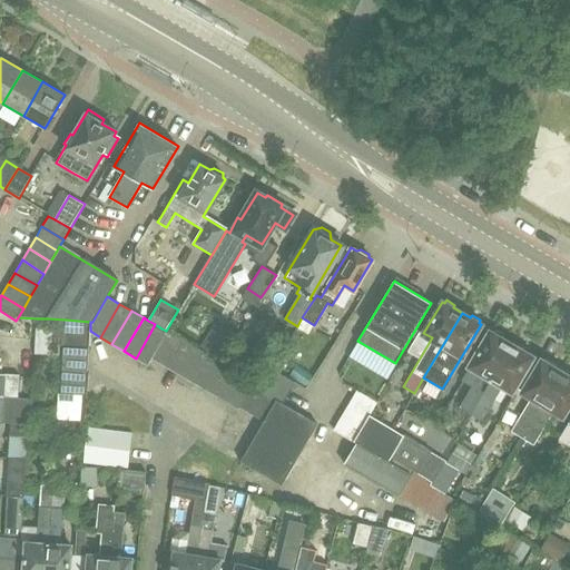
[(87,373),(90,331),(90,322),(66,320),(62,371),(87,373)]
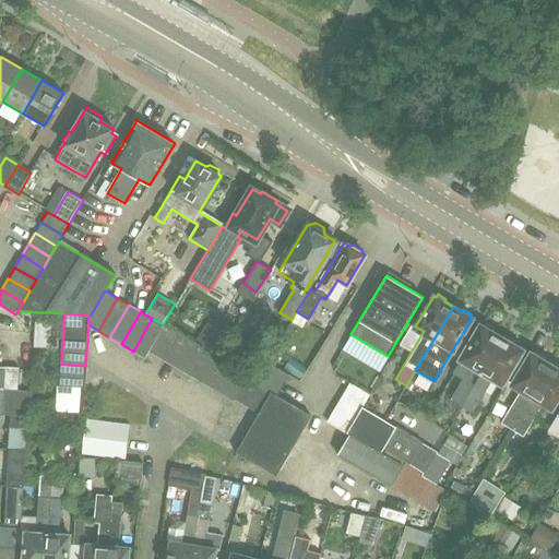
[(194,343),(198,345),(209,352),(217,356),(223,346),(235,328),(213,313),(194,343)]
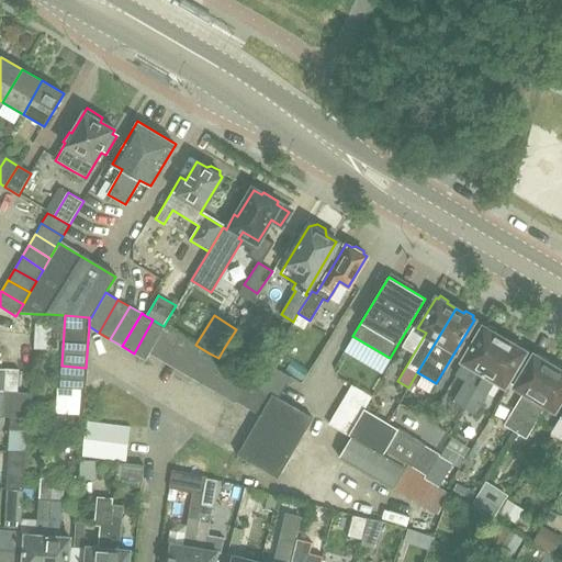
[(159,324),(153,321),(134,353),(145,360),(147,357),(150,351),(165,327),(164,326),(159,324)]
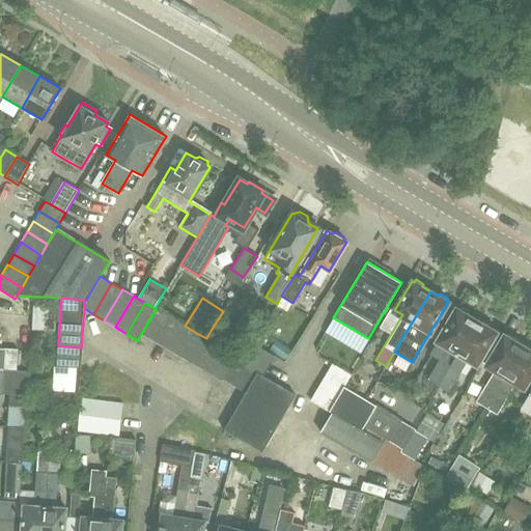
[(34,304),(32,329),(55,331),(56,306),(45,305),(34,304)]
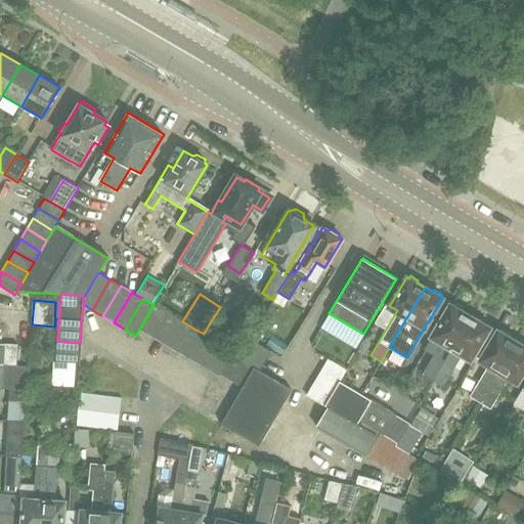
[(432,380),(469,316),(462,312),(462,306),(454,302),(449,306),(425,349),(434,354),(423,375),(432,380)]
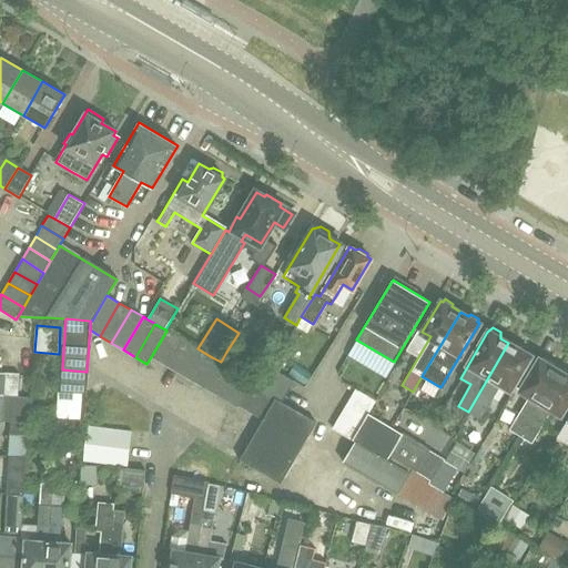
[(166,331),(152,355),(164,362),(179,337),(166,331)]
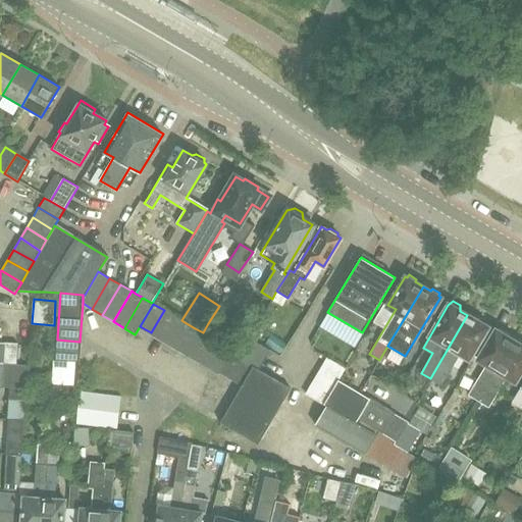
[(174,316),(164,310),(151,332),(160,338),(174,316)]
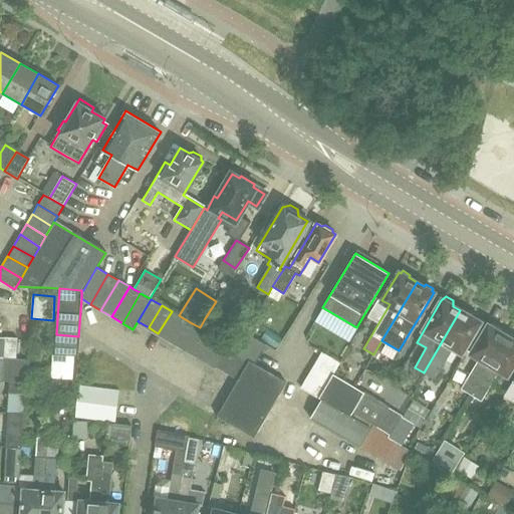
[(467,315),(460,310),(424,372),(435,378),(453,346),(462,352),(479,322),(480,316),(472,311),(467,315)]
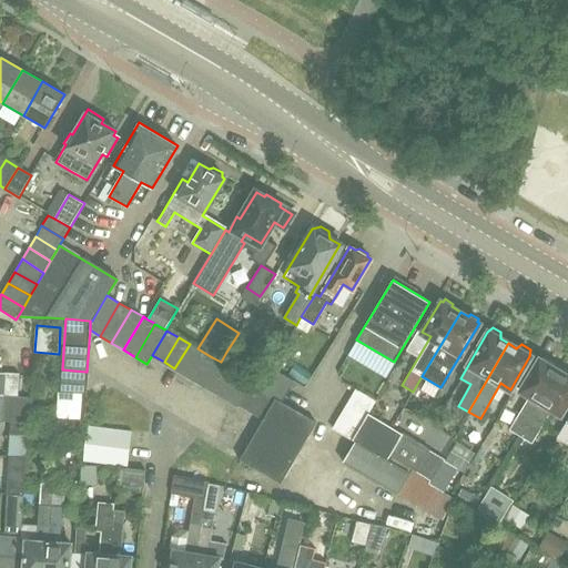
[(185,375),(201,351),(198,348),(190,344),(174,368),(185,375)]
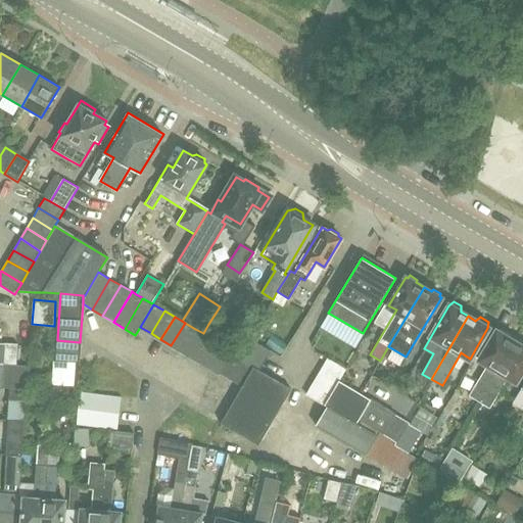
[(195,329),(185,323),(171,345),(181,350),(195,329)]
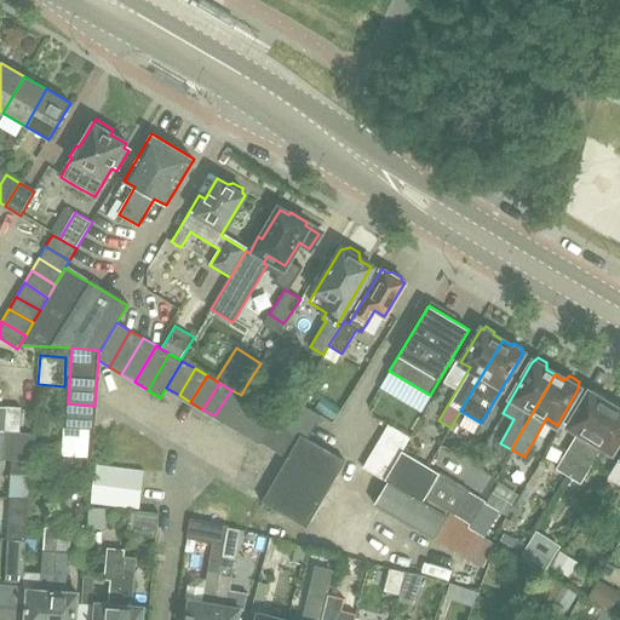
[(247,384),(241,395),(244,396),(256,403),(260,396),(259,391),(256,389),(247,384)]
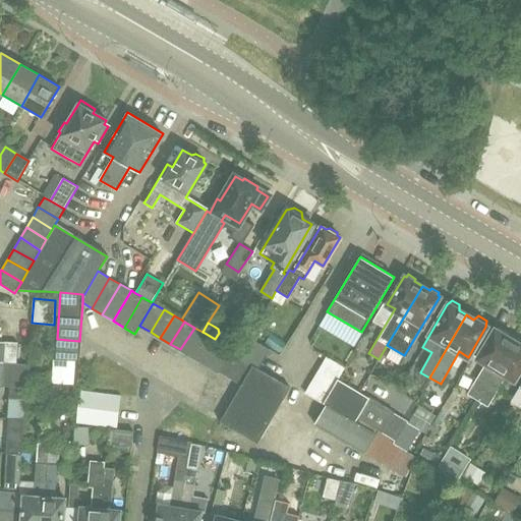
[(478,401),(515,337),(497,326),(477,358),(485,363),(467,395),(478,401)]
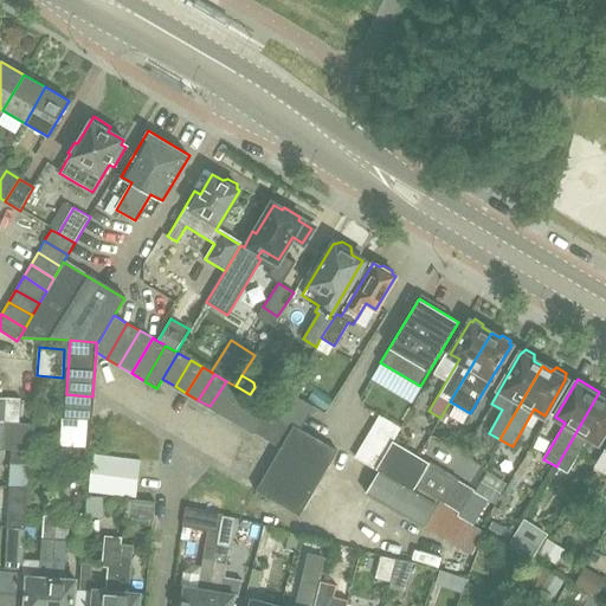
[(236,386),(226,381),(210,406),(221,413),(238,387),(236,386)]
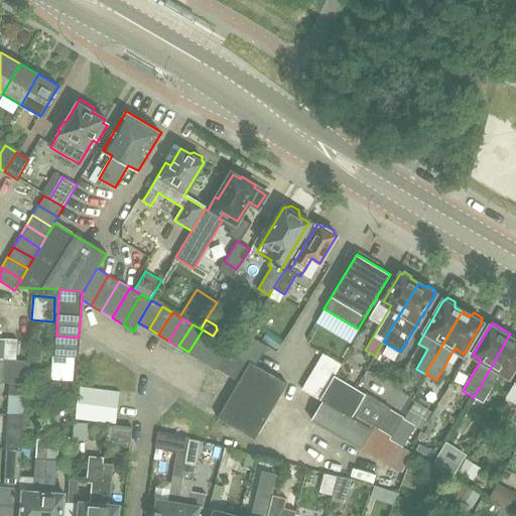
[(203,330),(188,352),(199,358),(213,336),(203,330)]
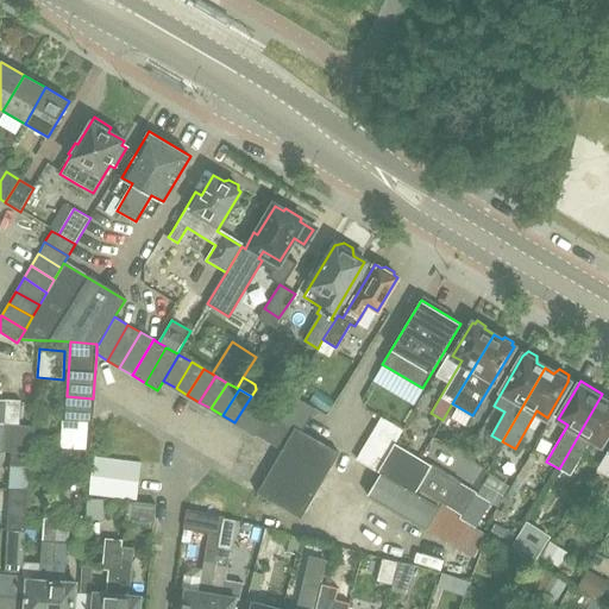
[(280,419),(283,421),(294,427),(300,431),(302,427),(314,408),(289,394),(278,413),(282,415),(280,419)]
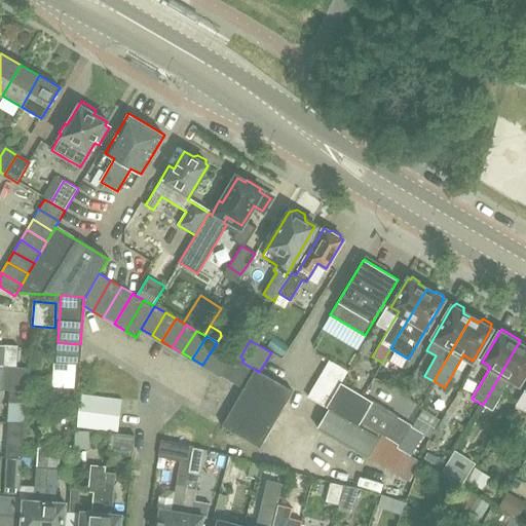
[(525,371),(525,343),(520,340),(483,405),(492,410),(511,379),(519,384),(525,371)]
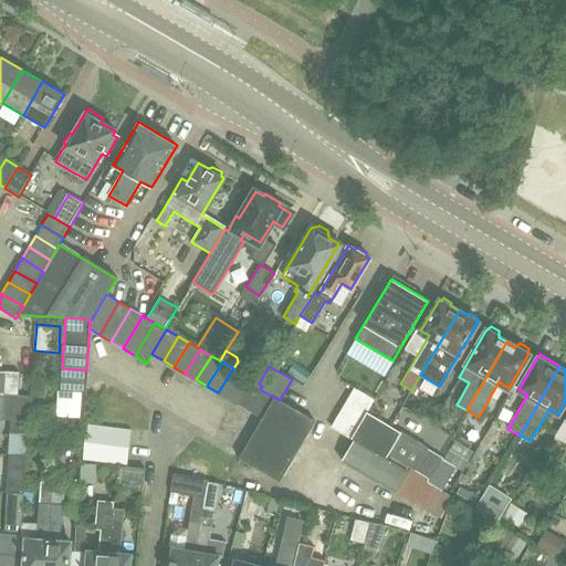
[(243,375),(233,368),(218,392),(229,399),(243,375)]
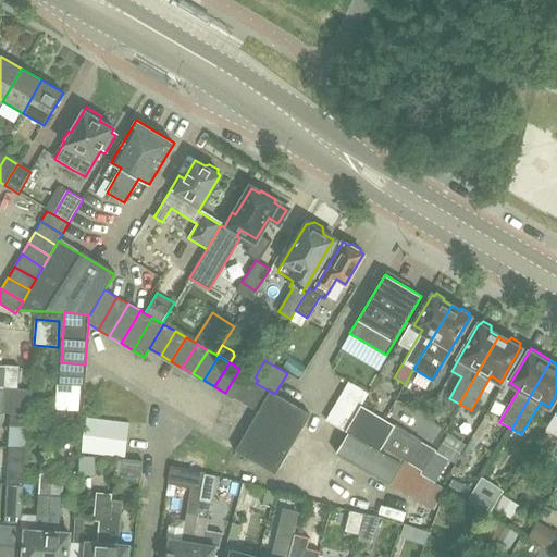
[(5,366),(0,364),(0,386),(3,387),(17,388),(20,367),(5,366)]
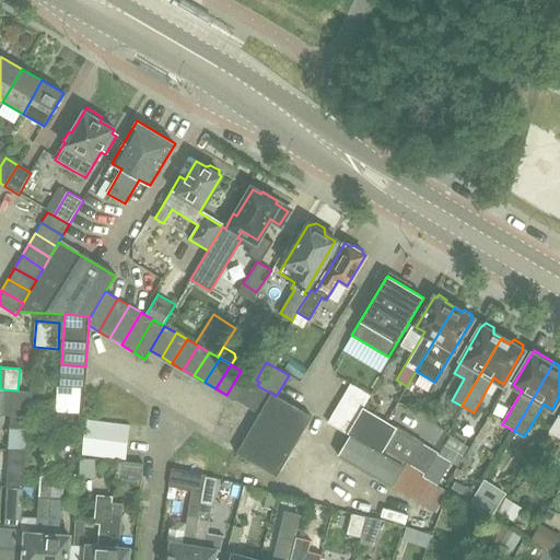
[(241,371),(226,395),(237,401),(252,377),(241,371)]
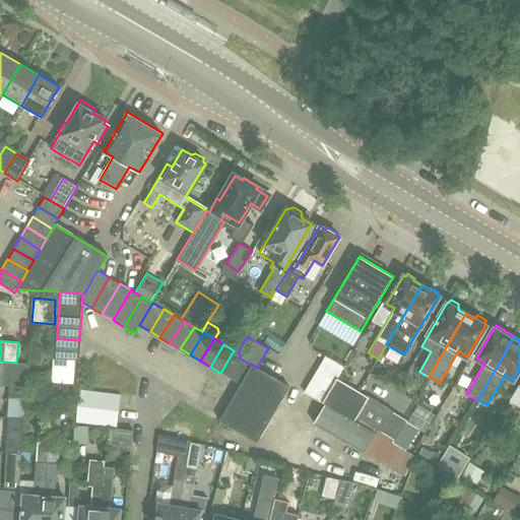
[(238,352),(234,350),(220,373),(231,378),(242,360),(239,358),(241,354),(238,352)]
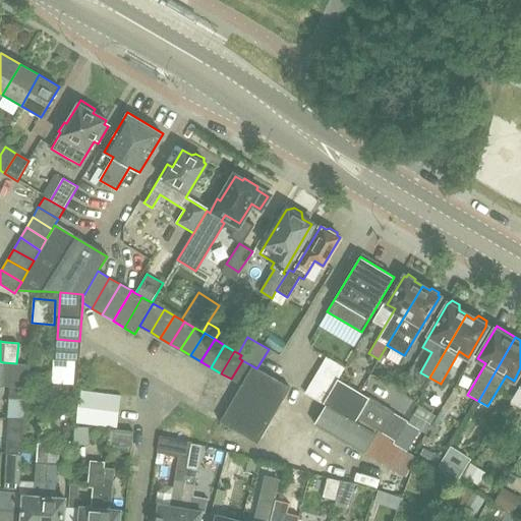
[(52,382),(72,383),(74,358),(54,357),(52,382)]
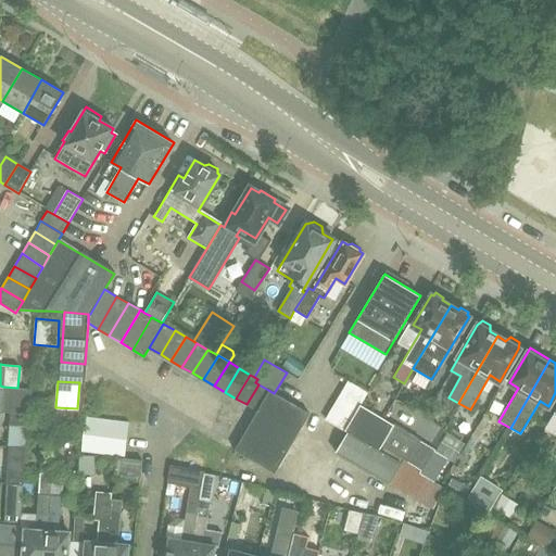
[(368,393),(348,381),(326,419),(345,431),(365,397),(368,393)]
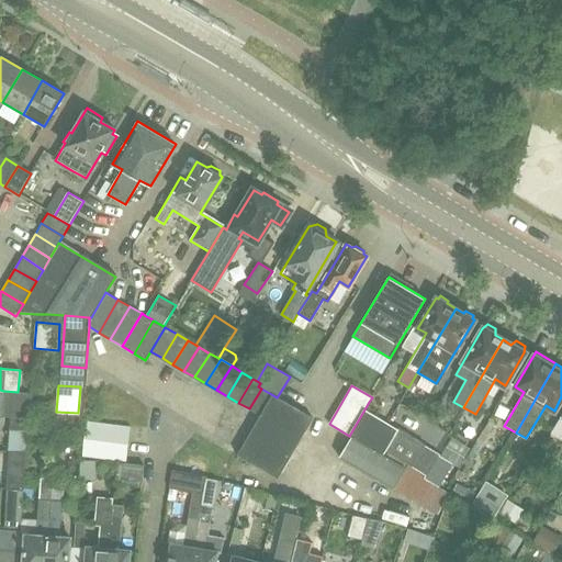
[(261,389),(249,408),(258,415),(271,394),(261,389)]
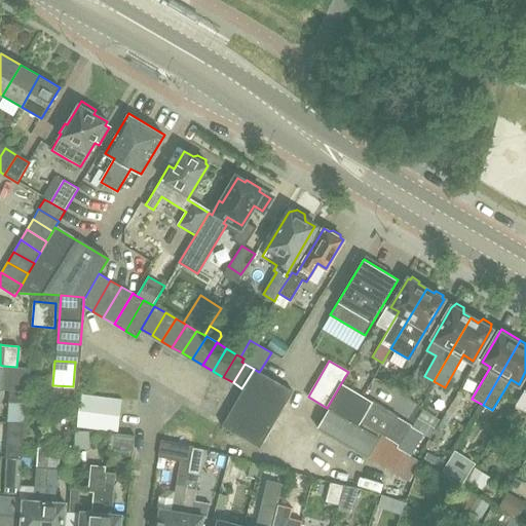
[(3,366),(2,390),(10,390),(26,391),(28,391),(29,368),(16,367),(3,366)]
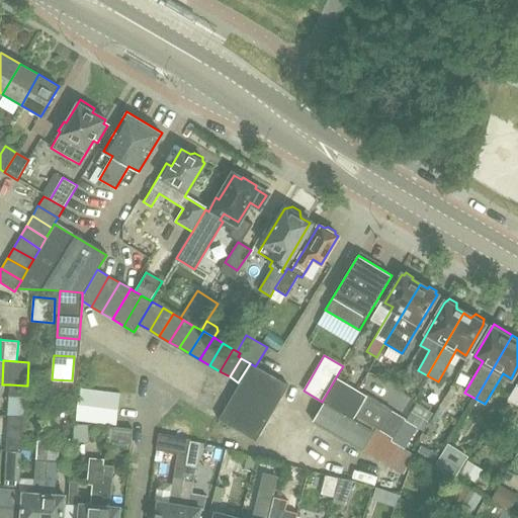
[(255,366),(250,363),(238,382),(217,419),(229,425),(255,440),(286,385),(255,366)]
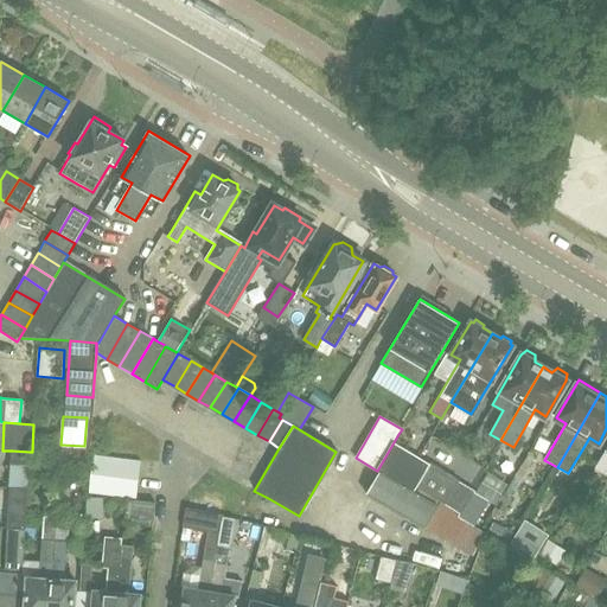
[(45,430),(34,430),(34,443),(45,443),(45,430)]
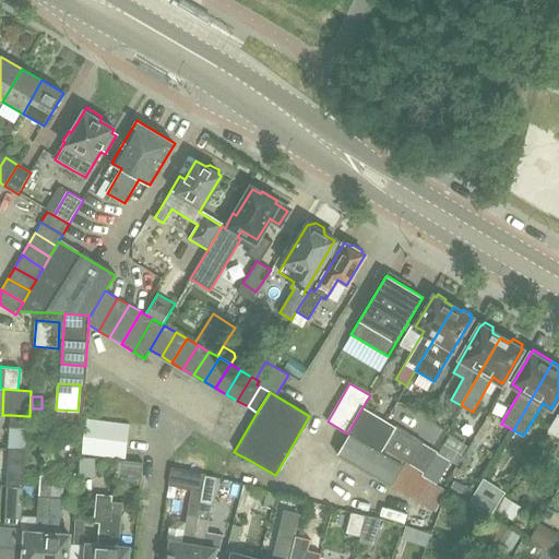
[(347,433),(349,435),(379,452),(381,448),(394,427),(375,415),(379,407),(367,400),(347,433)]
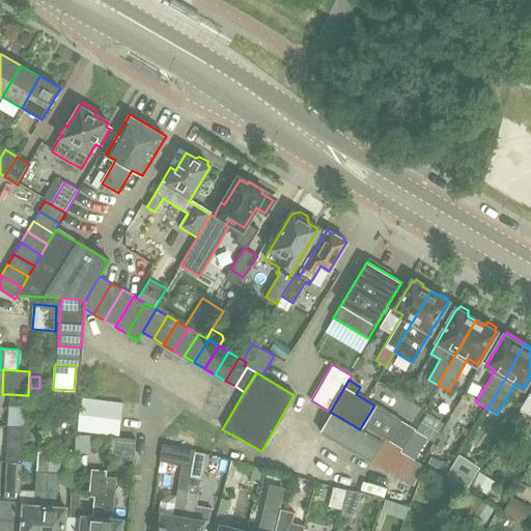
[(530,391),(521,409),(530,415),(530,391)]
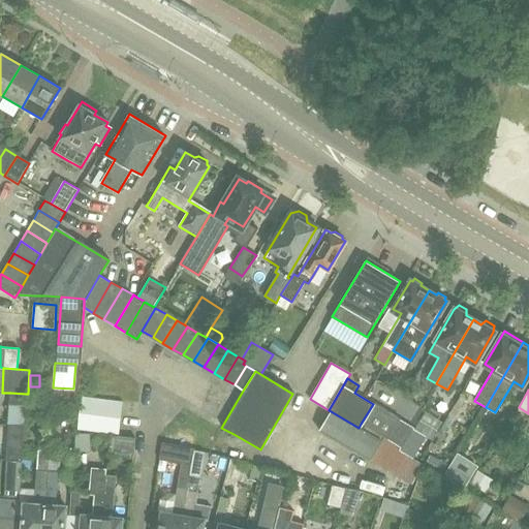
[(13,405),(12,424),(25,425),(26,394),(10,393),(9,405),(13,405)]
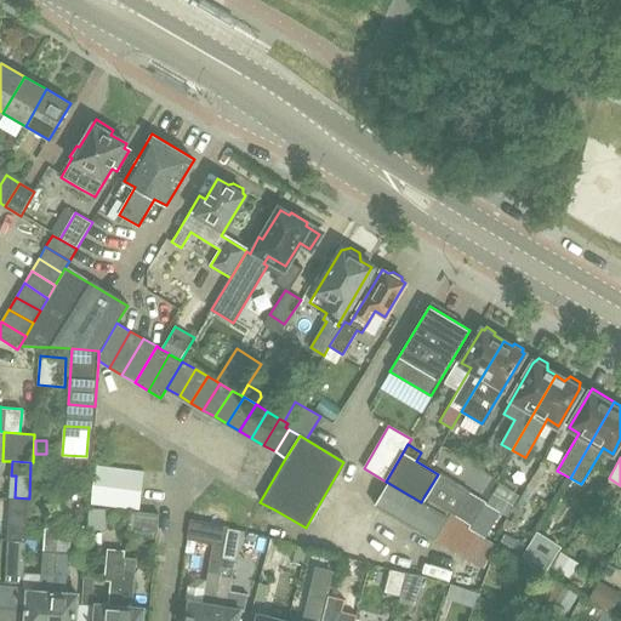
[(541,465),(530,482),(536,485),(547,468),(541,465)]
